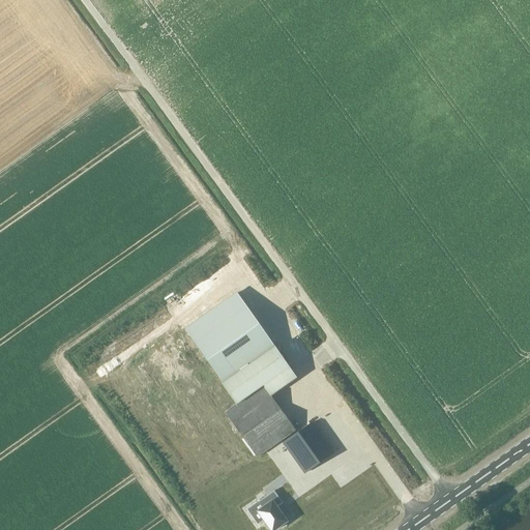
[(224,383),(274,347),(236,293),(185,329),(224,383)]
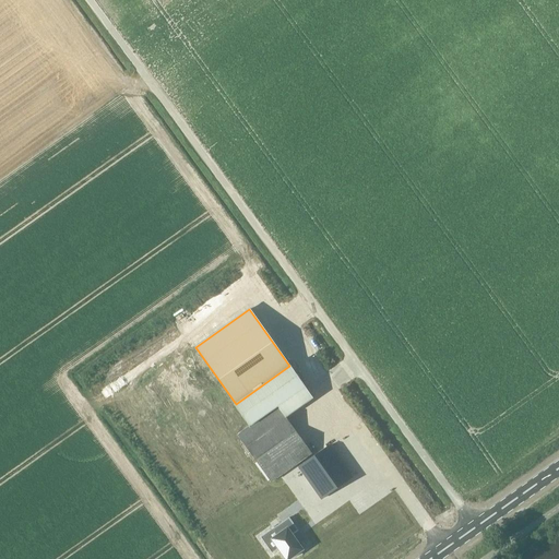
[(277,407),(305,388),(293,371),(297,368),(294,364),(289,366),(236,404),(235,405),(250,427),(237,436),(271,483),(311,454),(277,407)]
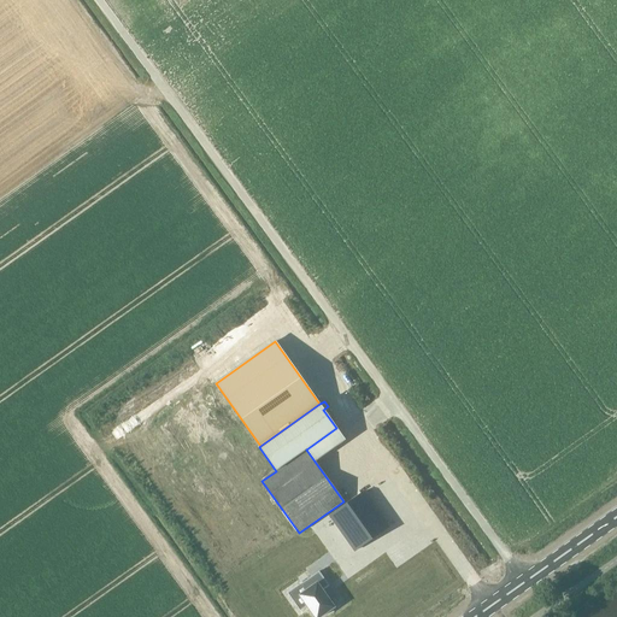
[(354,551),(389,527),(364,492),(329,517),(354,551)]
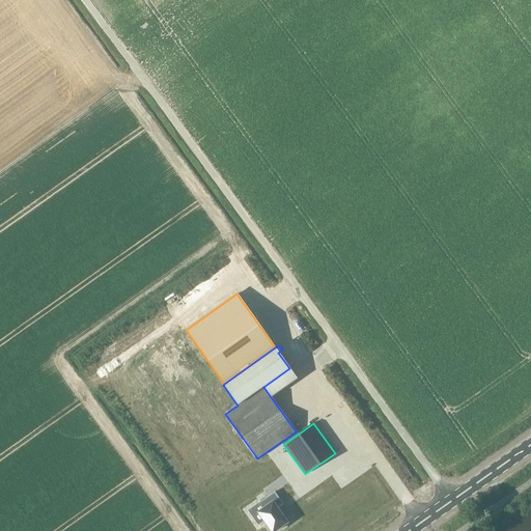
[(264,521),(271,530),(274,530),(287,523),(277,508),(283,504),(274,492),(259,502),(263,508),(258,512),(264,521)]
